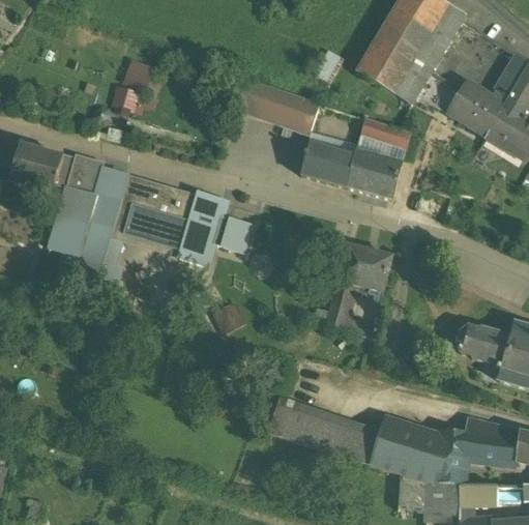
[(399,0),(356,70),(411,104),(416,95),(417,93),(430,73),(465,15),(439,0),(399,0)]
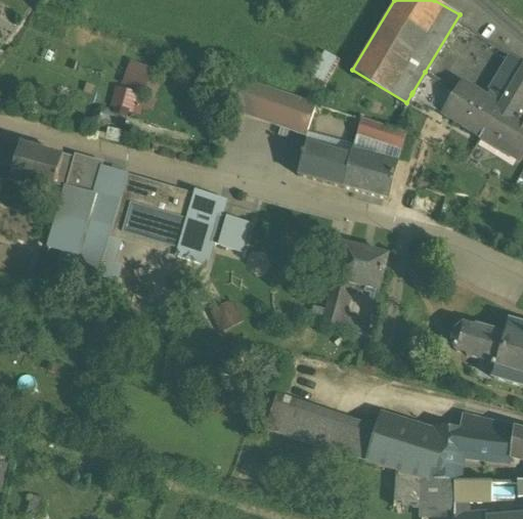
[(324,47),(309,71),(324,81),(340,57),(324,47)]
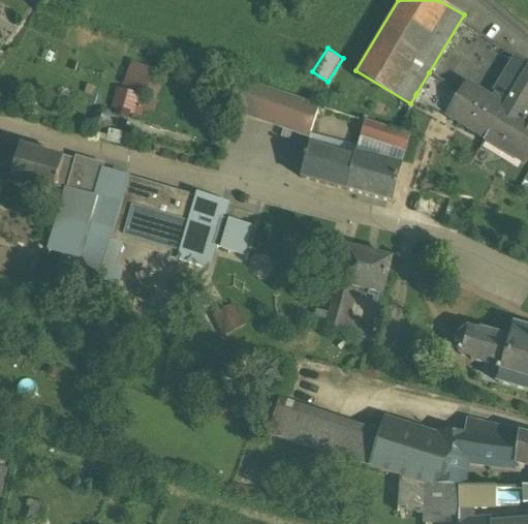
[(527,62),(527,59),(515,52),(511,58),(493,88),(507,96),(527,62)]
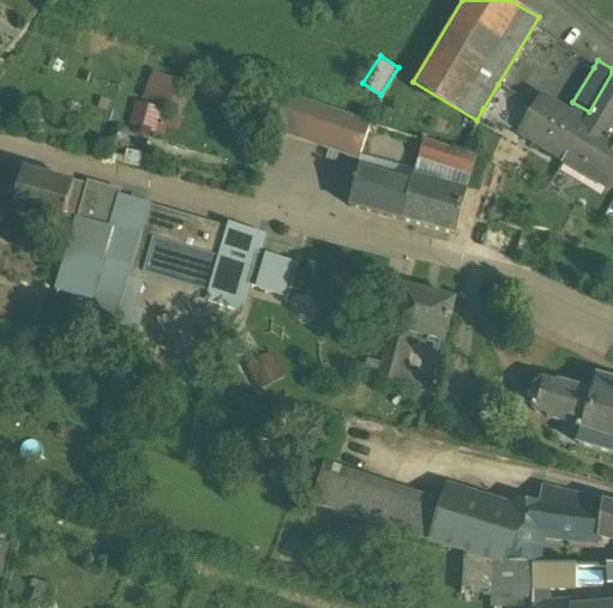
[(167,121),(176,124),(192,82),(148,66),(126,125),(161,137),(167,121)]
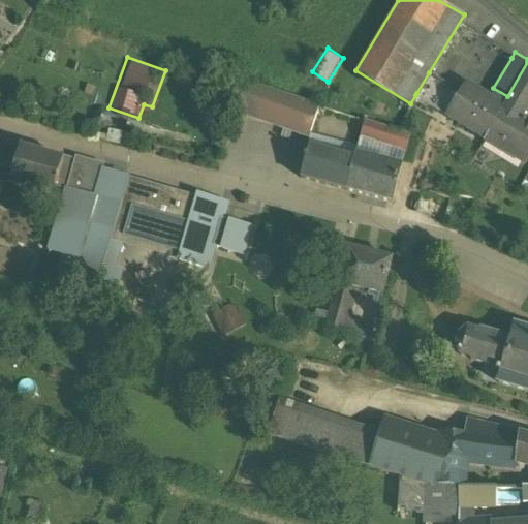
[(503,103),(484,136),(524,160),(527,152),(527,62),(507,96),(503,103)]
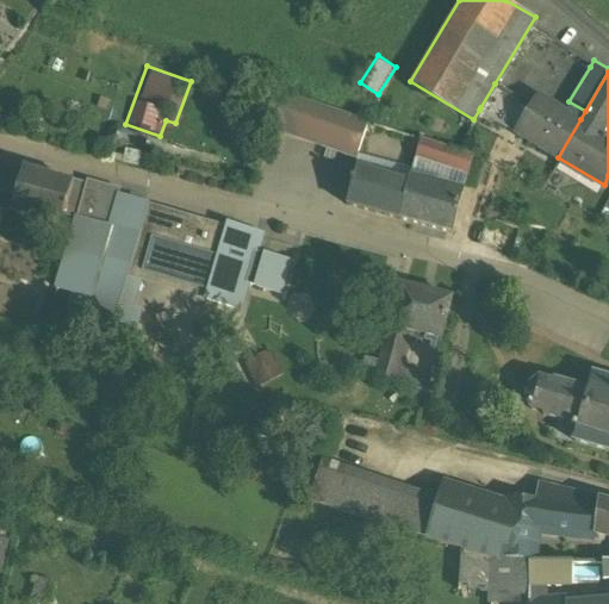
[(520,99),(495,83),(480,107),(479,110),(504,125),(520,99)]
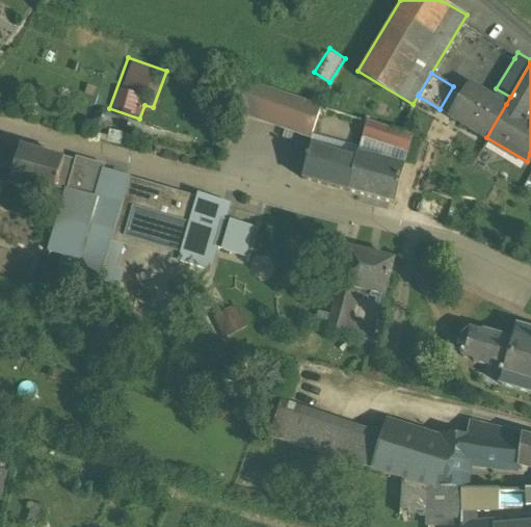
[(320,103),(235,74),(224,106),(309,135),(320,103)]
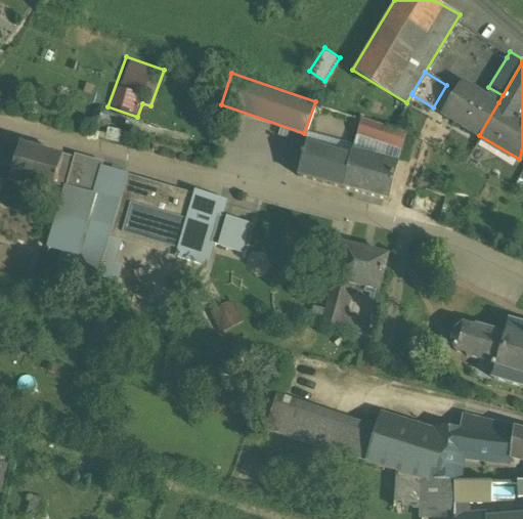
[(498,102),(462,81),(461,83),(442,113),(479,135),(498,102)]
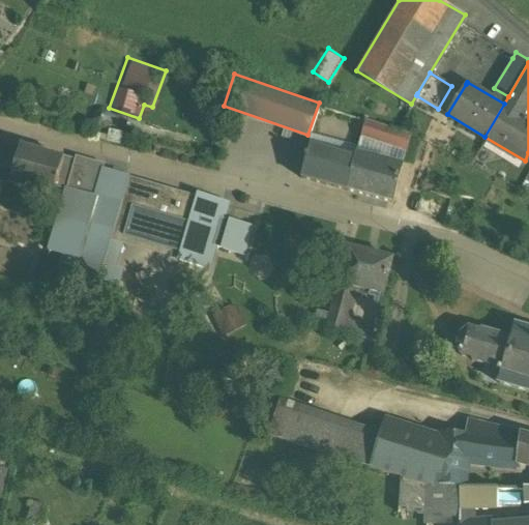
[(451,86),(438,109),(447,114),(466,84),(453,83),(451,86)]
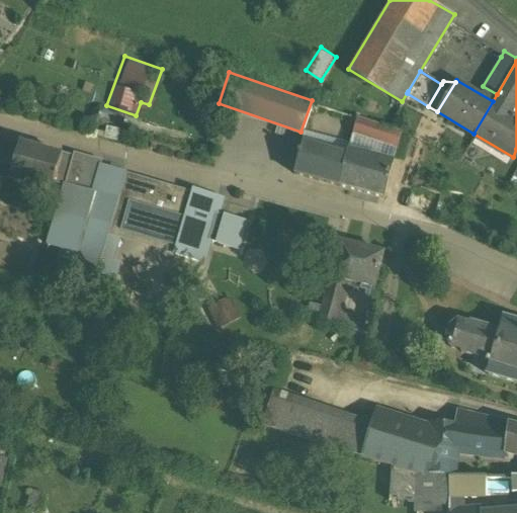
[(400,131),(356,115),(353,124),(351,130),(353,130),(396,145),(399,134),(400,131)]
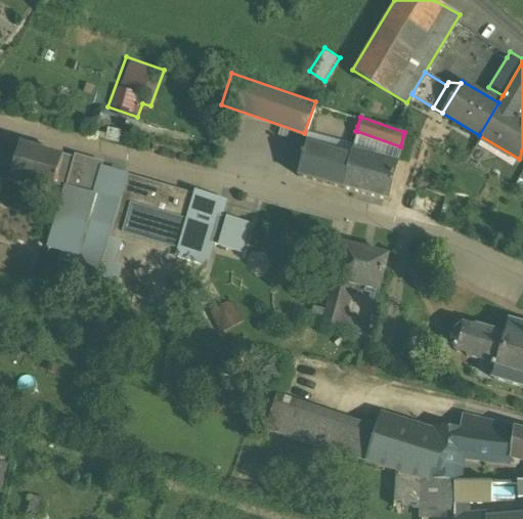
[(357,126),(343,123),(338,145),(340,150),(350,154),(350,150),(352,150),(357,131),(355,131),(357,126)]
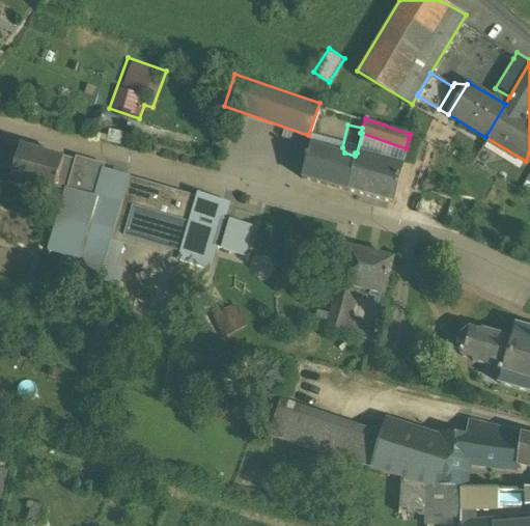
[(418,139),(409,137),(406,148),(402,159),(412,161),(418,139)]
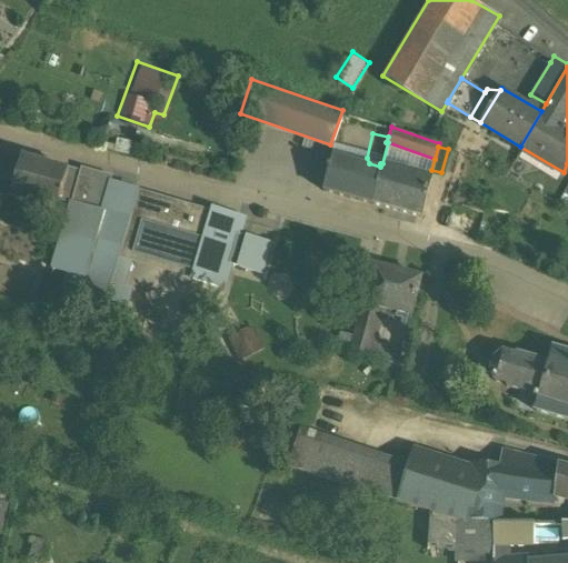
[(67,167),(21,153),(10,193),(56,207),(58,198),(67,167)]
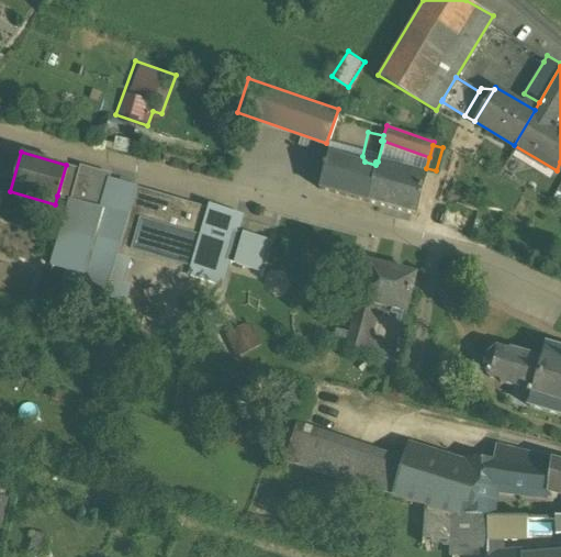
[(365,162),(327,152),(318,186),(415,211),(425,175),(378,162),(376,162),(376,165),(365,162)]
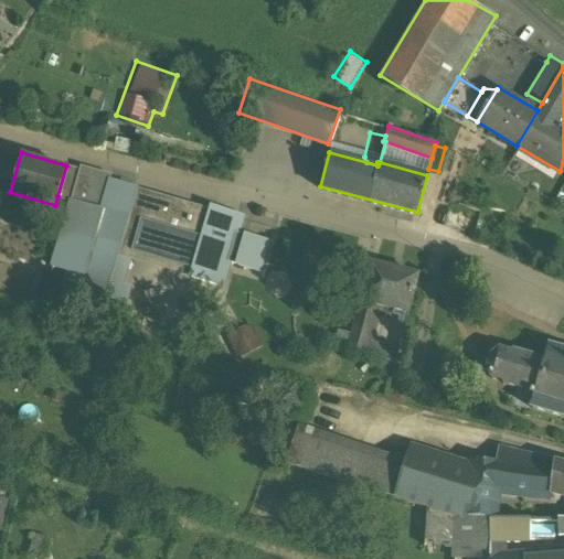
[(108,174),(66,163),(66,165),(57,196),(70,200),(99,207),(108,178),(108,174)]
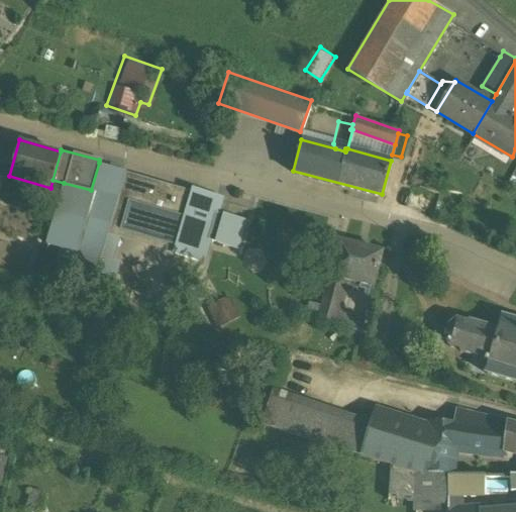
[(224,212),(224,213),(214,210),(219,195),(193,187),(192,189),(121,169),(99,163),(91,190),(64,183),(58,206),(46,241),(60,245),(55,261),(92,271),(90,275),(109,281),(115,260),(105,257),(112,232),(119,234),(121,228),(176,244),(174,250),(200,259),(207,236),(216,239),(234,245),(242,218),(224,212)]
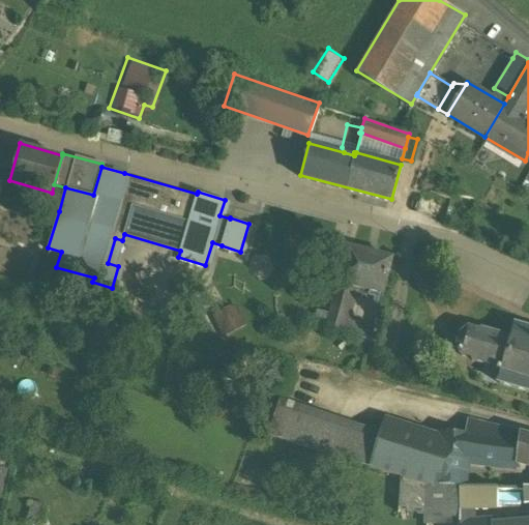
[(391,256),(346,244),(336,281),(353,285),(382,292),(391,256)]
